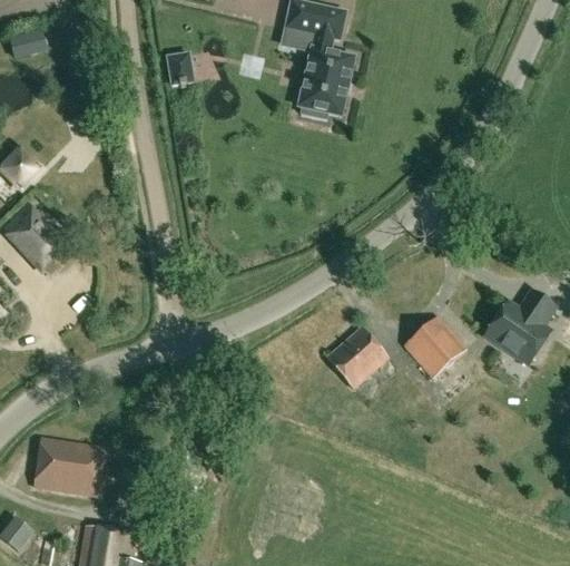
[(293,0),(286,27),(317,33),(313,49),(312,48),(300,105),(298,106),(302,107),(301,113),(326,119),(328,113),(340,115),(340,116),(341,116),(342,114),(341,114),(354,58),(354,57),(353,57),(330,51),(333,37),(338,38),(345,12),(293,0)]
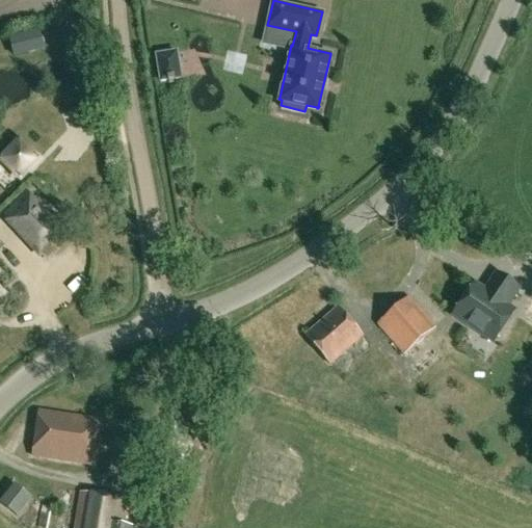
[(27,52),(22,32),(9,35),(15,55),(27,52)]
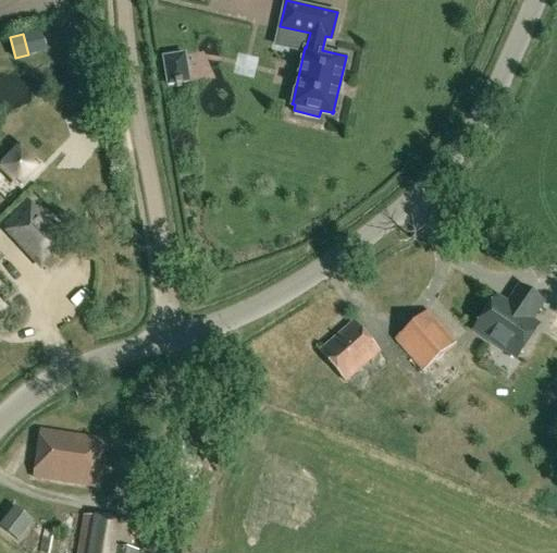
[(182,84),(182,81),(189,80),(185,51),(163,54),(168,83),(176,82),(176,85),(182,84)]
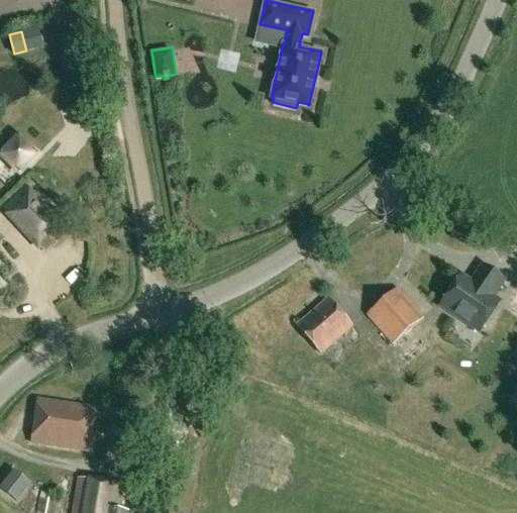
[(0,164),(0,166),(13,179),(29,163),(15,148),(0,164)]
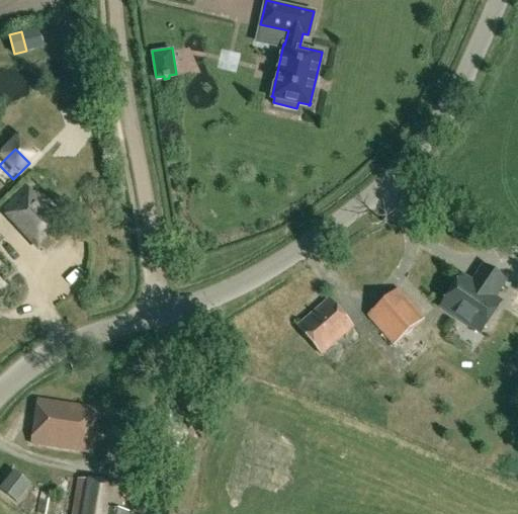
[(46,246),(64,229),(29,191),(11,209),(46,246)]
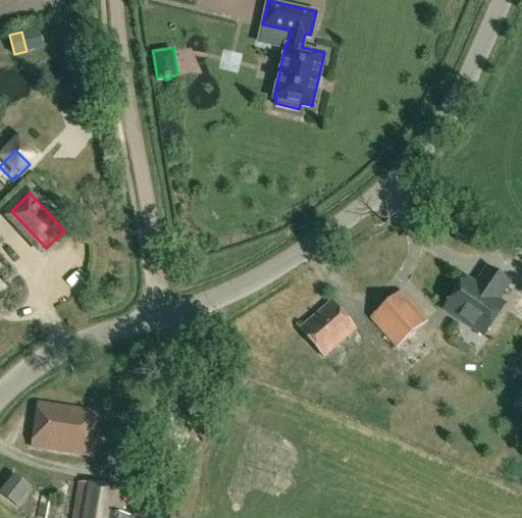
[(464,314),(486,329),(505,302),(498,297),(509,280),(484,264),(473,280),(466,275),(445,306),(461,318),(464,314)]
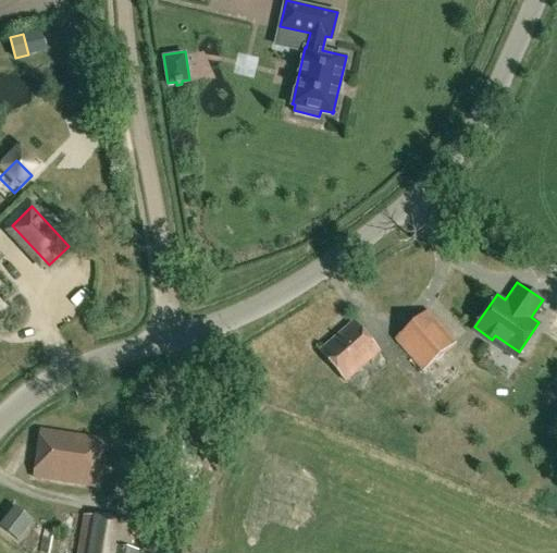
[(422,361),(459,331),(431,296),(393,327),(422,361)]
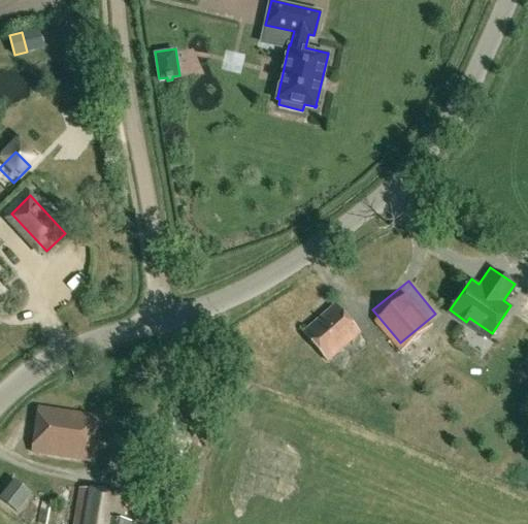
[(328,358),(359,330),(334,301),(302,329),(328,358)]
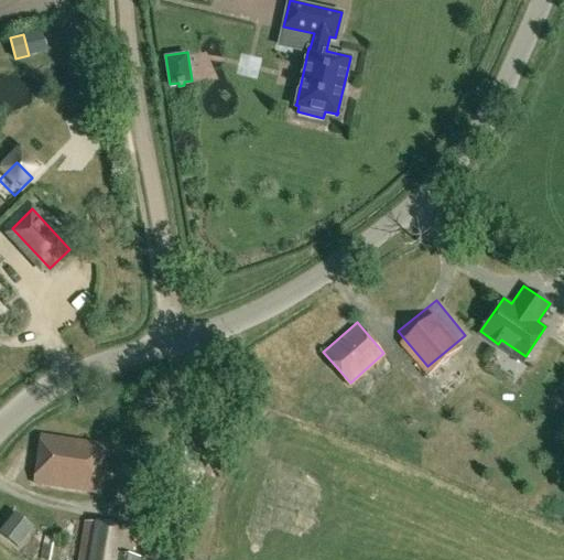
[(33,481),(97,491),(105,442),(41,432),(33,481)]
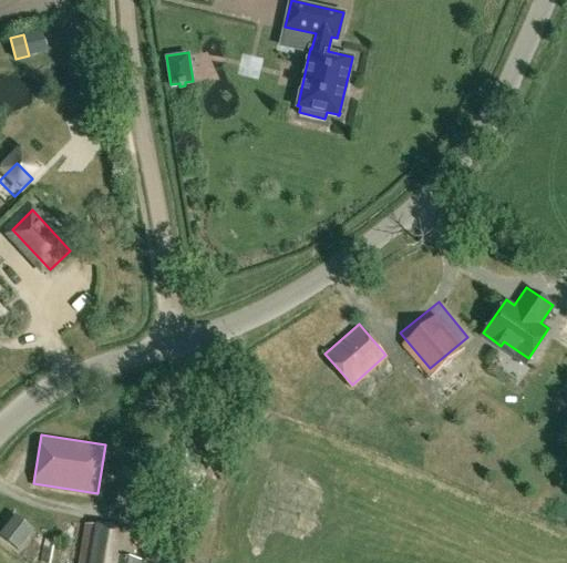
[(0,533),(17,546),(31,528),(14,514),(0,533)]
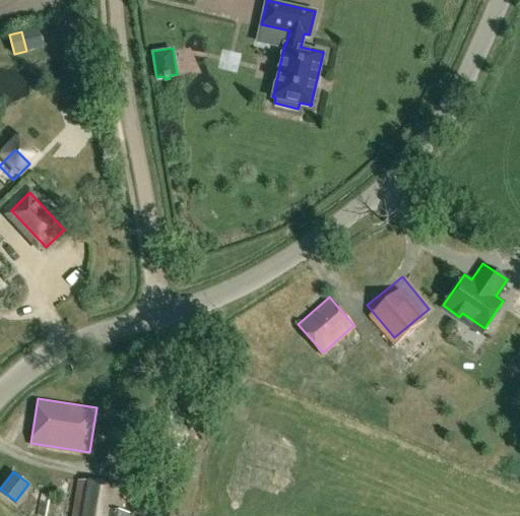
[(127,515),(128,513),(119,511),(124,486),(78,477),(71,515),(127,515)]
